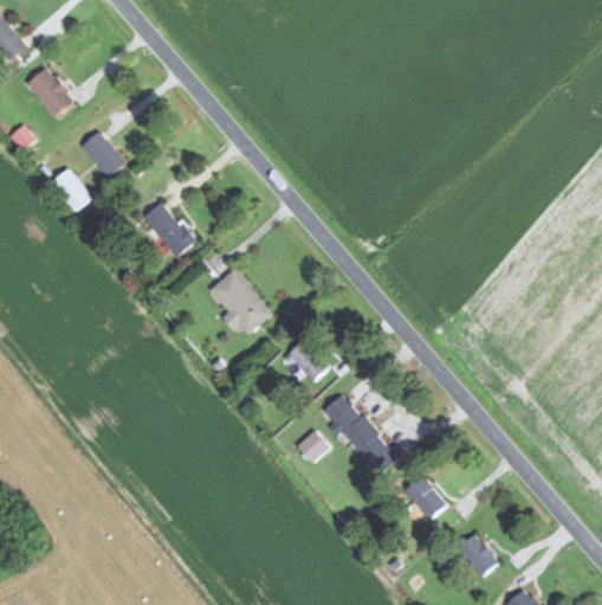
[(0,51),(10,62),(26,46),(0,15),(0,51)]
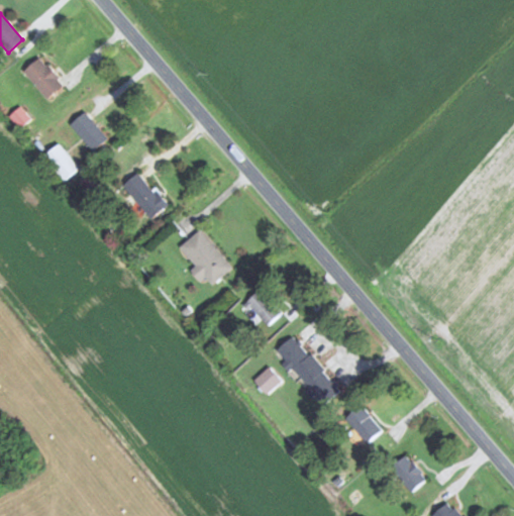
[(46,100),(64,86),(40,57),(23,71),(46,100)]
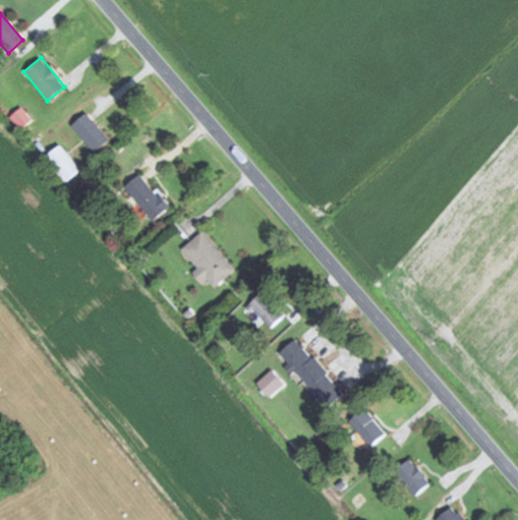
[(30,120),(18,109),(9,118),(20,129),(30,120)]
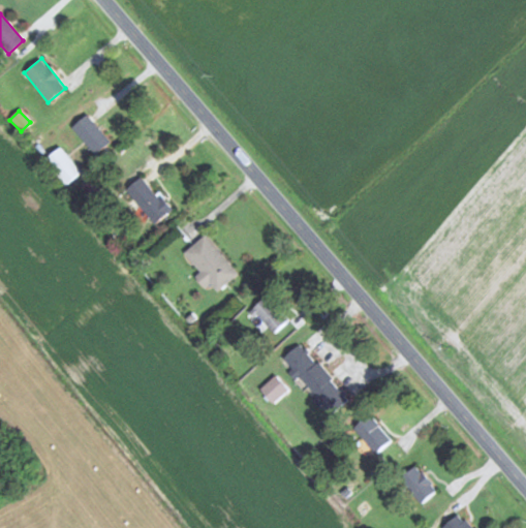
[(96,156),(111,143),(86,115),(71,128),(96,156)]
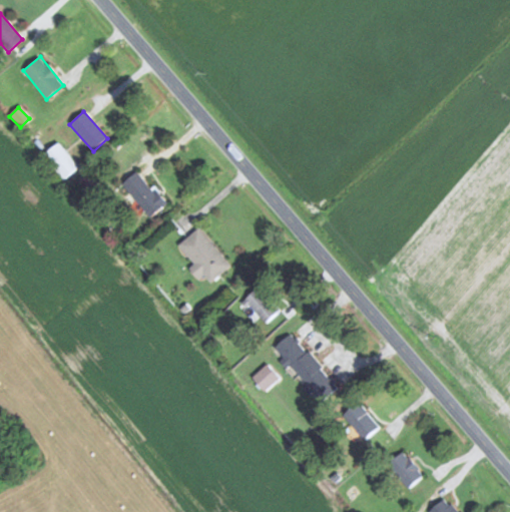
[(80,168),(60,142),(44,154),(63,180),(80,168)]
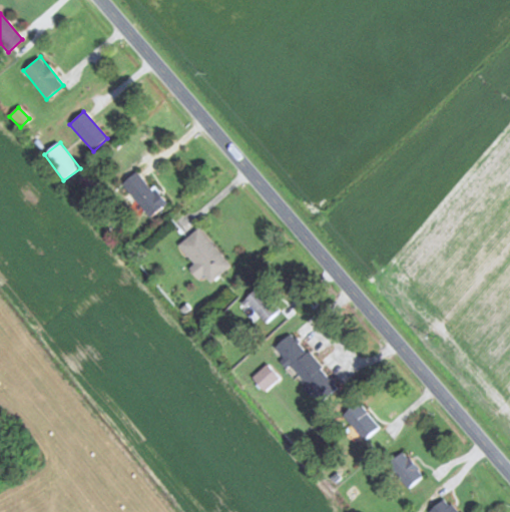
[(166,203),(135,172),(120,186),(151,218),(166,203)]
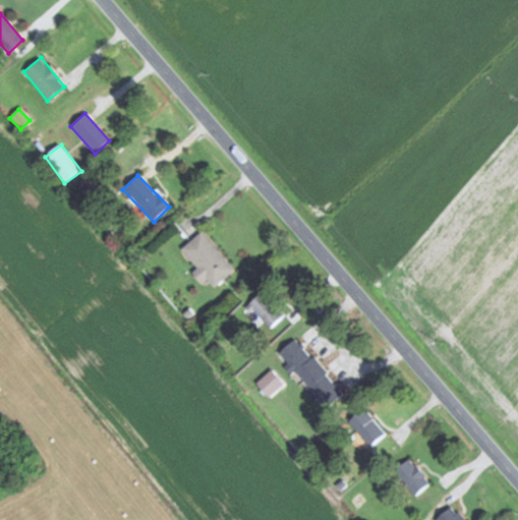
[(196,269),(192,273),(200,284),(207,280),(213,288),(234,272),(202,231),(180,248),(196,269)]
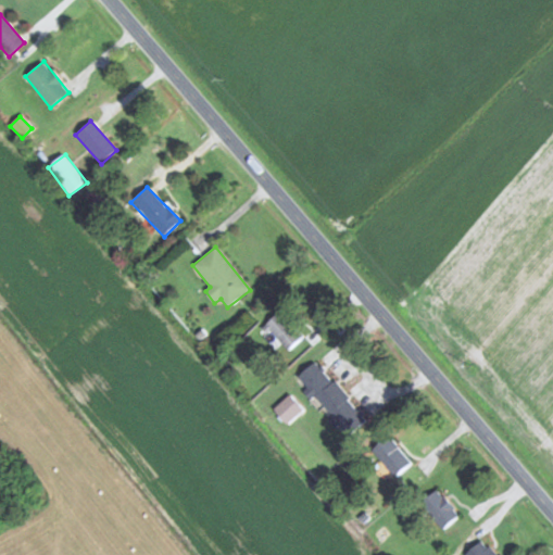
[(286,353),(303,337),(280,311),(256,332),(265,343),(272,337),(286,353)]
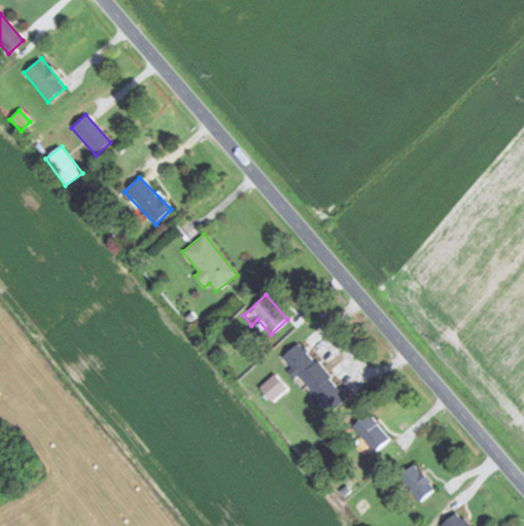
[(317,418),(340,406),(307,342),(284,353),(317,418)]
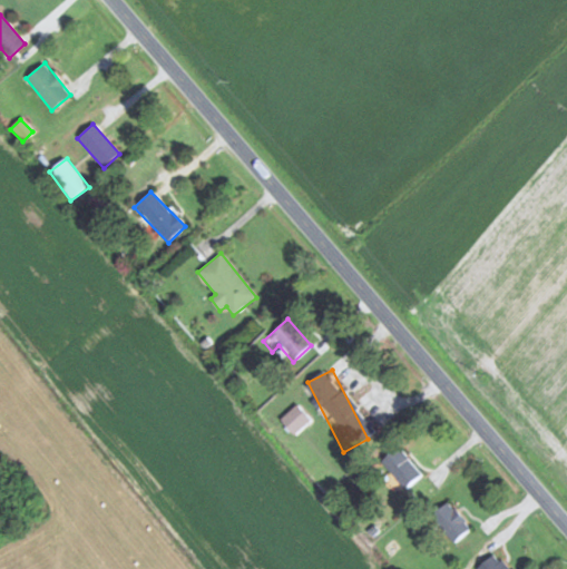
[(309,420),(295,405),(281,420),(294,434),(309,420)]
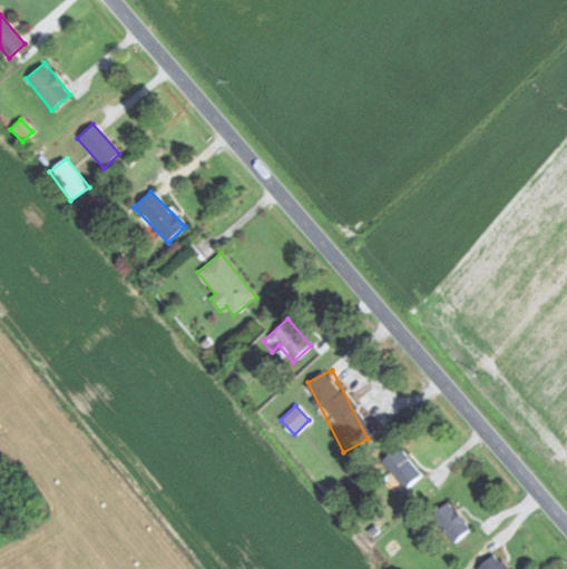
[(406,490),(423,473),(397,445),(379,462),(406,490)]
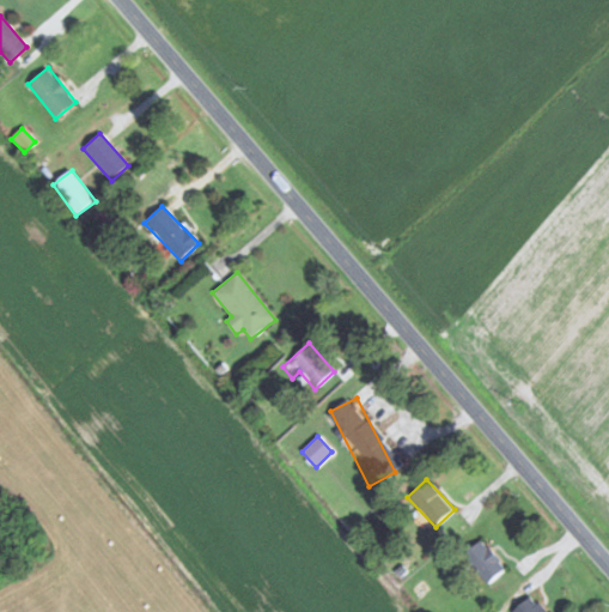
[(505,567),(479,539),(461,557),(487,585),(505,567)]
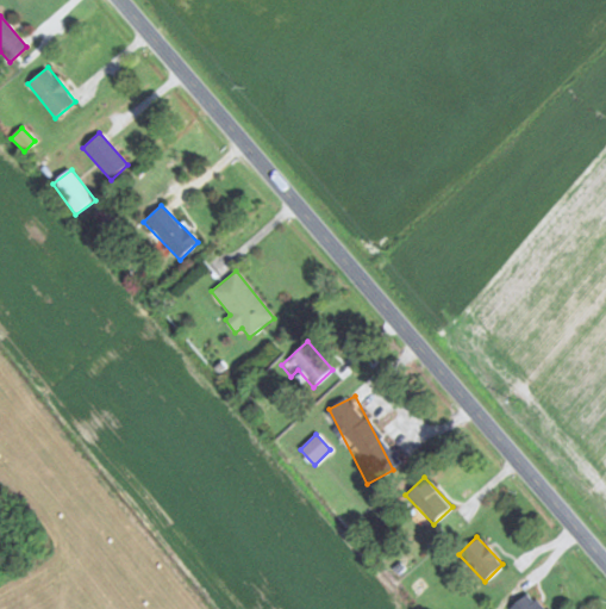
[(541,608),(525,592),(508,608),(541,608)]
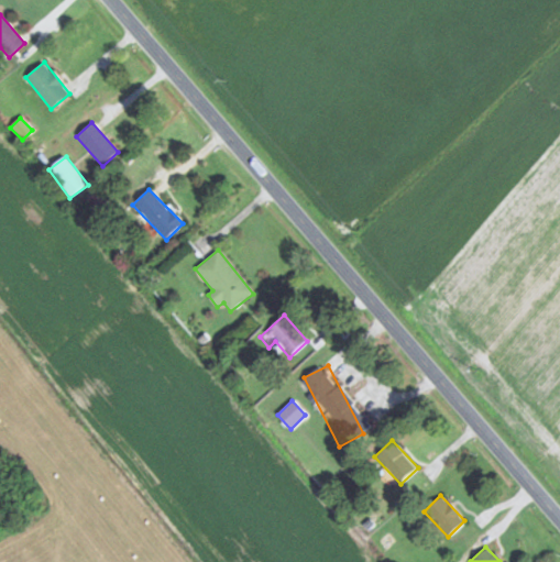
All buildings are outlined.
